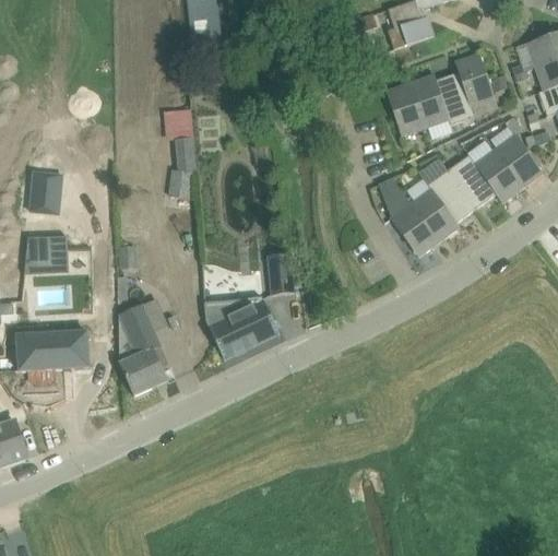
[(190,0),(192,37),(223,36),(220,0),(190,0)]
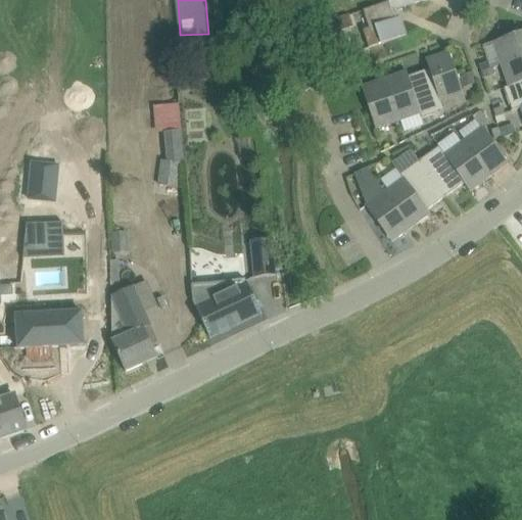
[(372,28),(364,31),(369,46),(406,33),(399,15),(395,17),(392,8),(389,0),(386,0),(366,8),(372,28)]
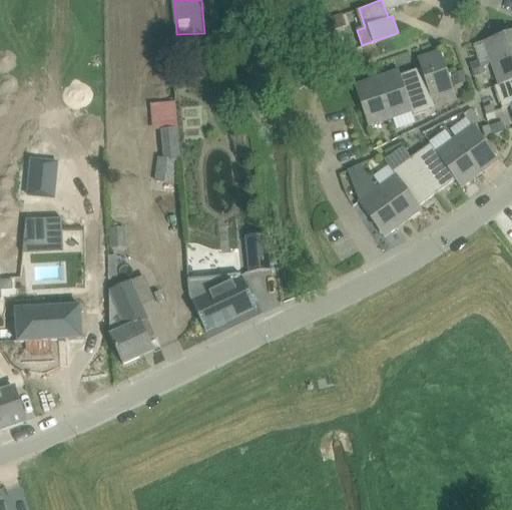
[(406,1),(406,0),(382,0),(385,8),(406,1)]
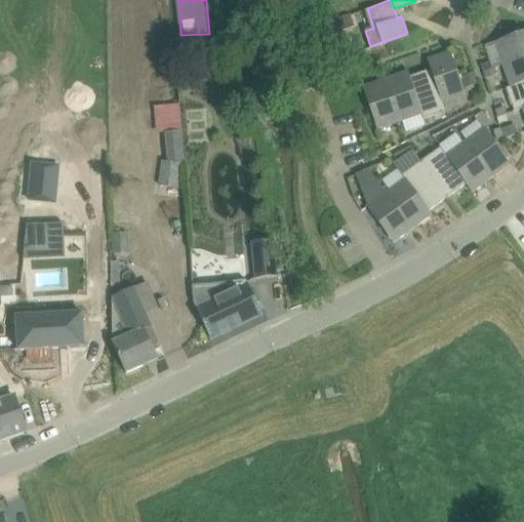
[(350,13),(350,12),(337,16),(341,28),(353,25),(350,13)]
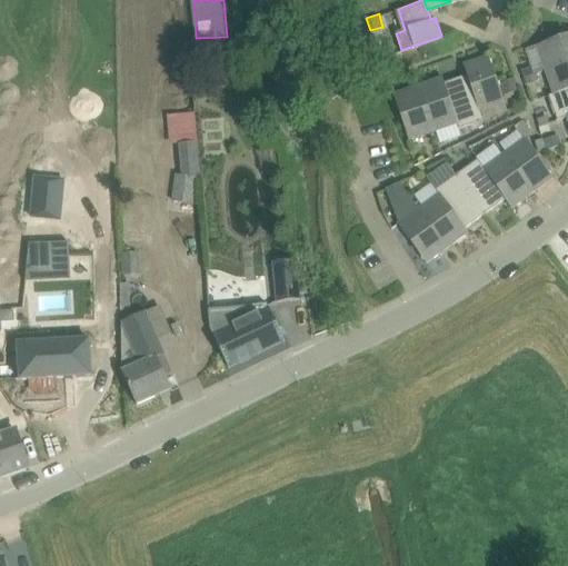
[(567,32),(537,43),(545,67),(567,58),(567,32)]
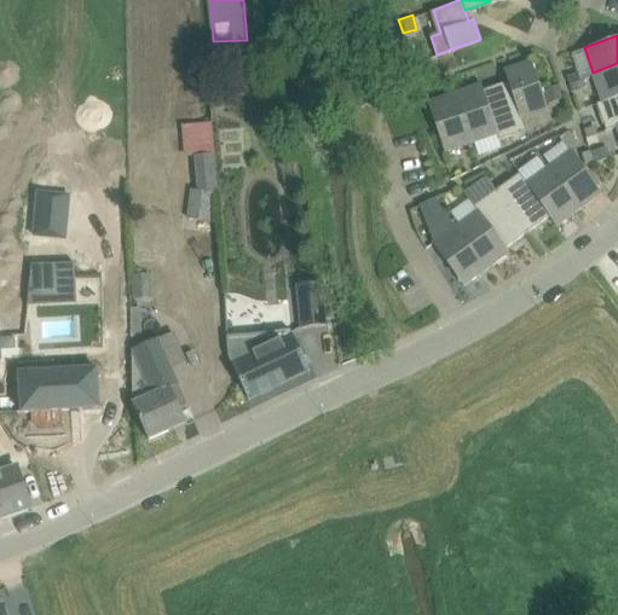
[(520,114),(547,105),(531,59),(504,69),(508,80),(523,125),(524,125),(520,114)]
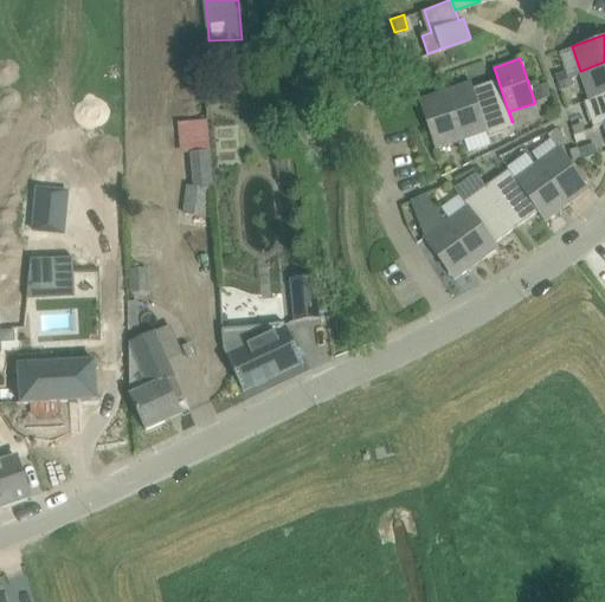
[(589,95),(604,88),(604,62),(580,71),(589,95)]
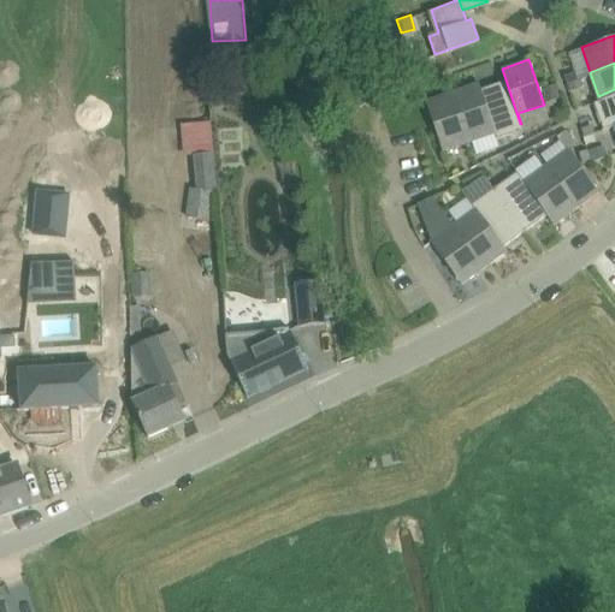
[(579,78),(578,76),(577,70),(574,70),(565,73),(567,82),(579,78)]
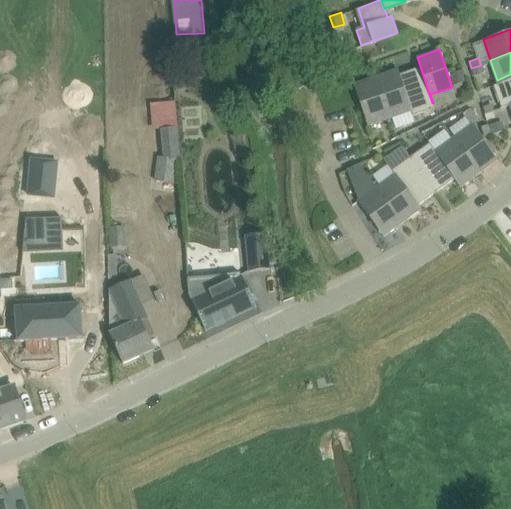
[(481,65),(471,68),(473,74),(483,70),(481,65)]
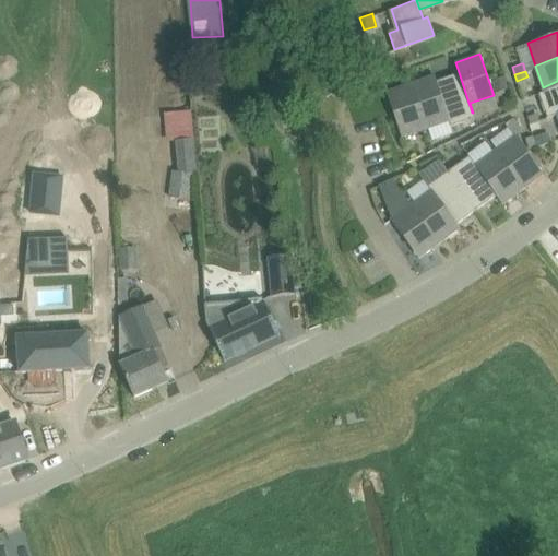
[(436,80),(450,120),(472,113),(459,72),(436,80)]
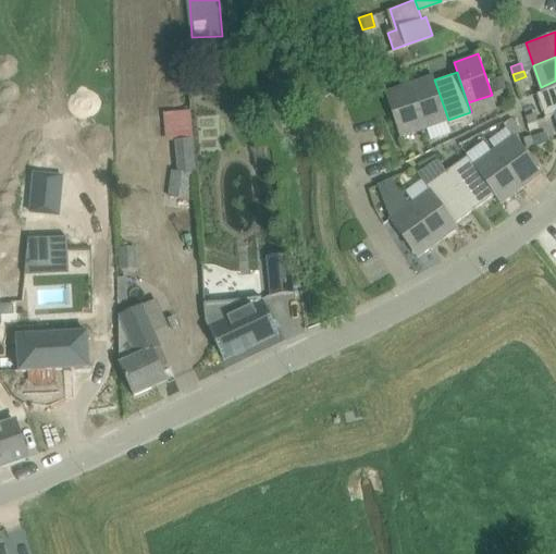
[(408,83),(412,93),(423,125),(445,117),(446,120),(448,120),(434,79),(433,74),(408,83)]
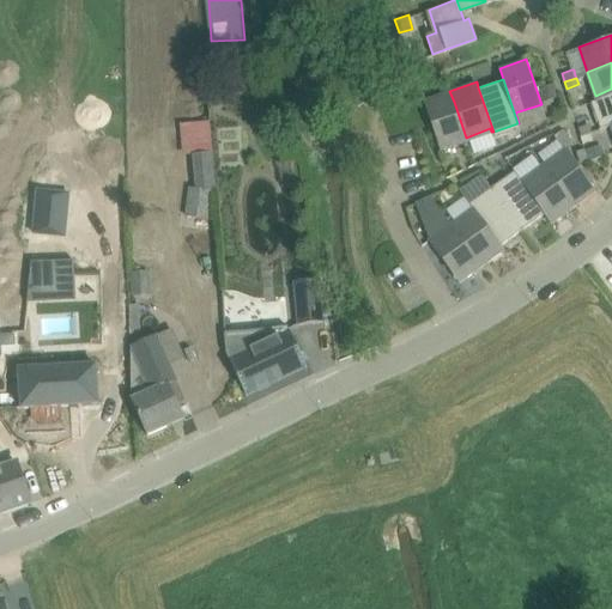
[(558,95),(555,81),(540,86),(544,99),(558,95)]
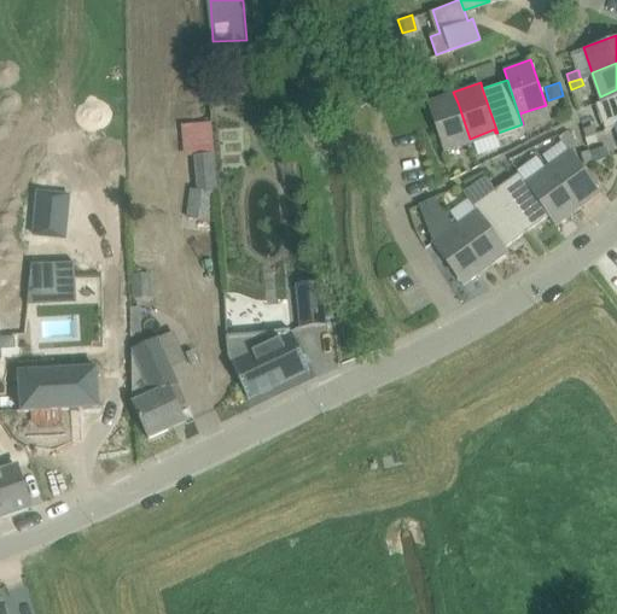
[(604,128),(615,124),(616,123),(616,89),(600,97),(594,98),(604,128)]
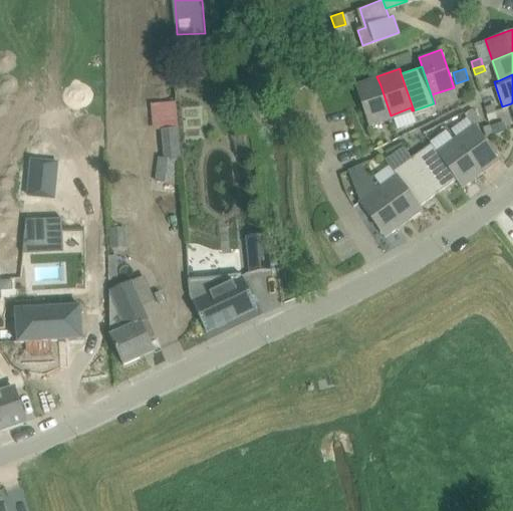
[(354,83),(358,93),(368,124),(391,115),(380,85),(376,76),(354,83)]
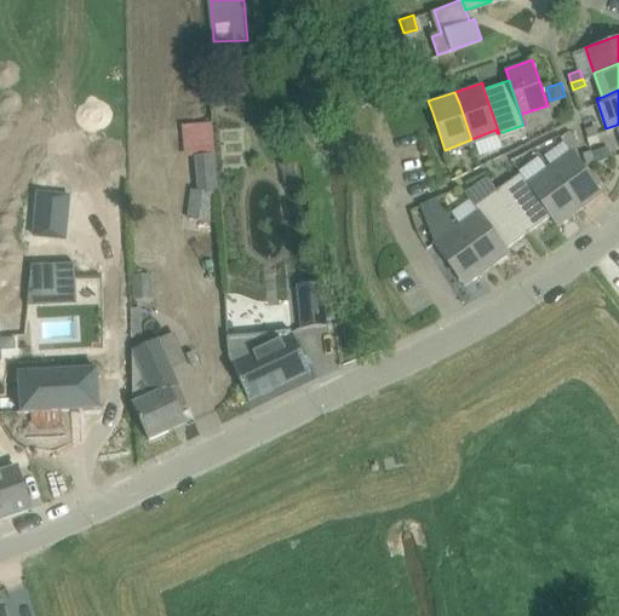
[(591,113),(589,105),(578,108),(580,115),(591,113)]
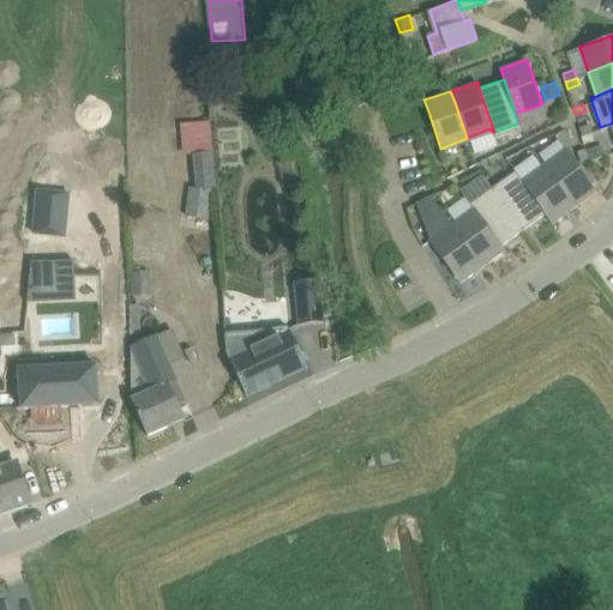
[(184,150),(212,149),(211,119),(182,119),(184,150)]
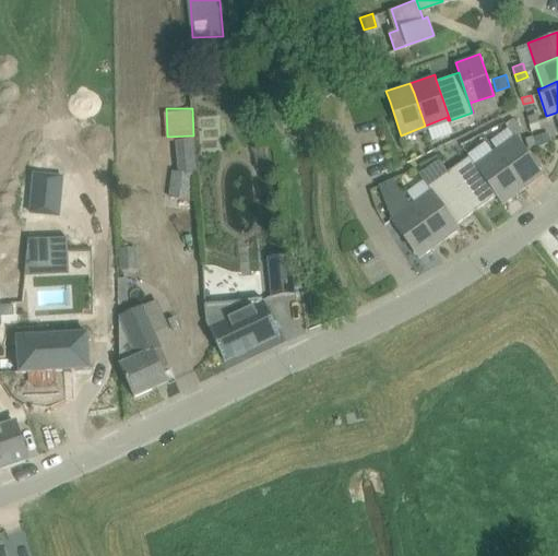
[(520,127),(512,117),(506,122),(513,132),(520,127)]
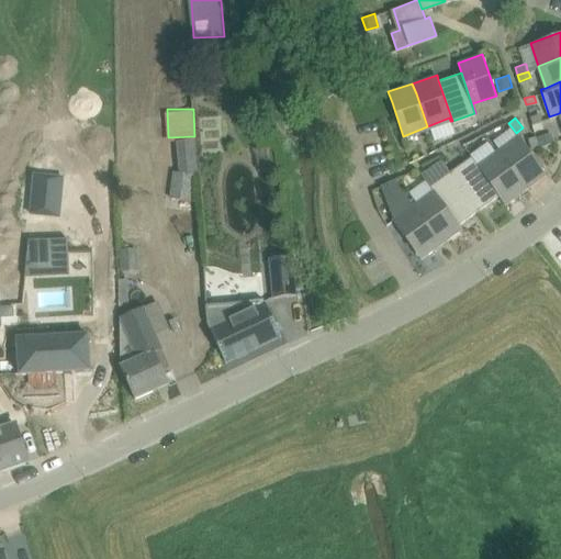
[(551,132),(536,136),(539,146),(553,142),(551,132)]
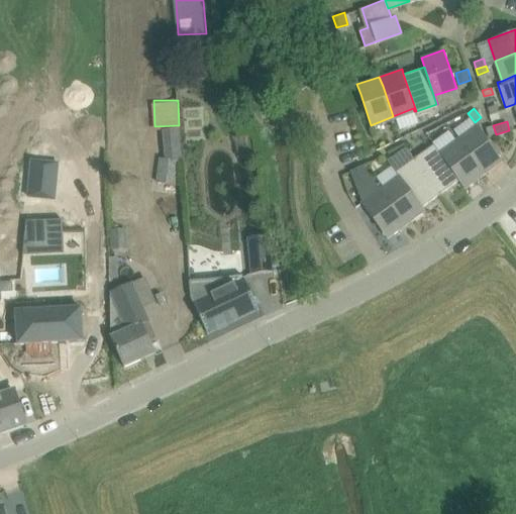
[(502,160),(496,151),(477,123),(454,138),(483,174),(502,160)]
